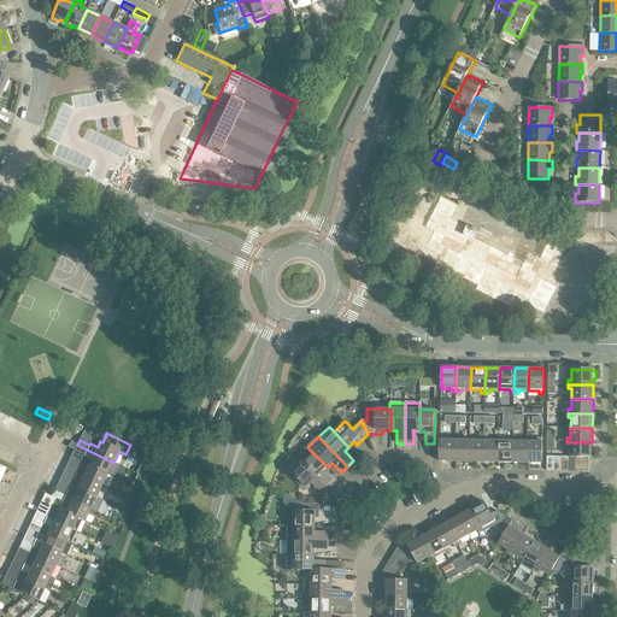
[(440,462),(454,462),(456,436),(451,436),(451,440),(440,440),(440,462)]
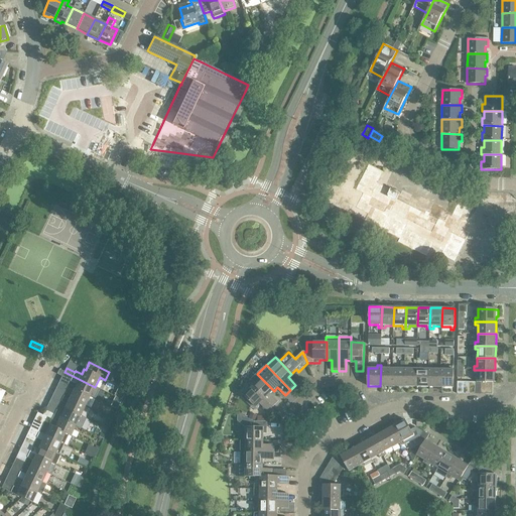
[(380,386),(392,387),(393,369),(384,368),(384,365),(381,365),(380,386)]
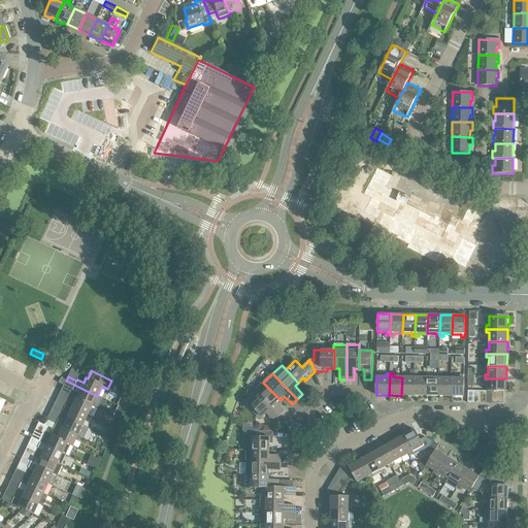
[(401,396),(414,396),(415,374),(410,374),(410,377),(402,377),(401,396)]
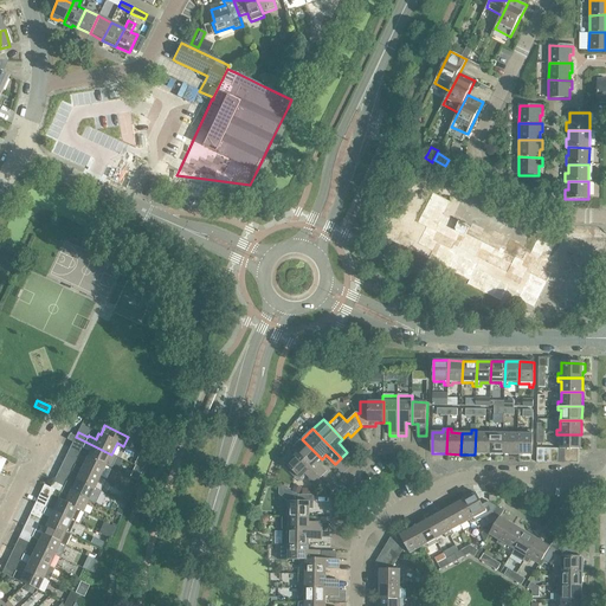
[(475,455),(489,455),(490,433),(479,433),(479,430),(476,430),(475,455)]
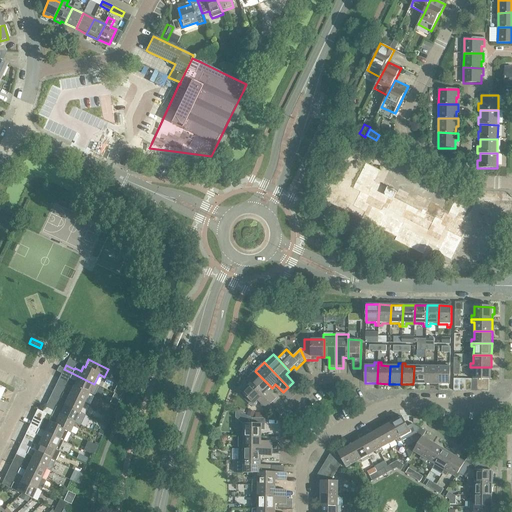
[(413,384),(425,384),(426,363),(422,363),(422,366),(414,366),(413,384)]
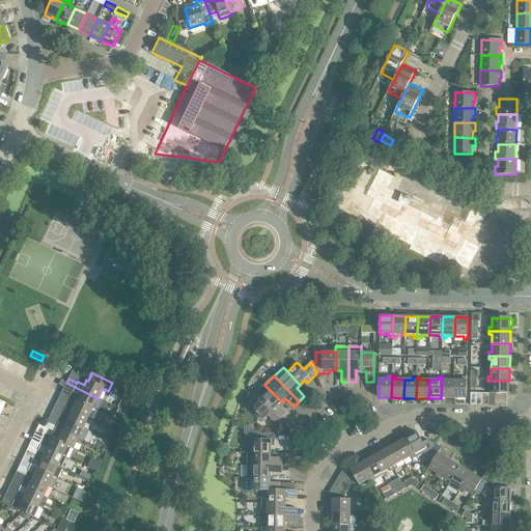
[(441,398),(453,398),(454,380),(445,380),(445,376),(442,376),(441,398)]
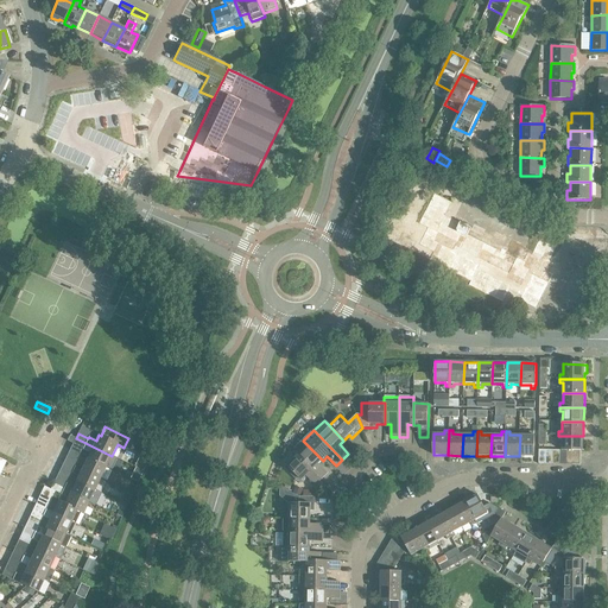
[(520,435),(519,456),(534,457),(534,436),(534,432),(530,432),(530,436),(520,435)]
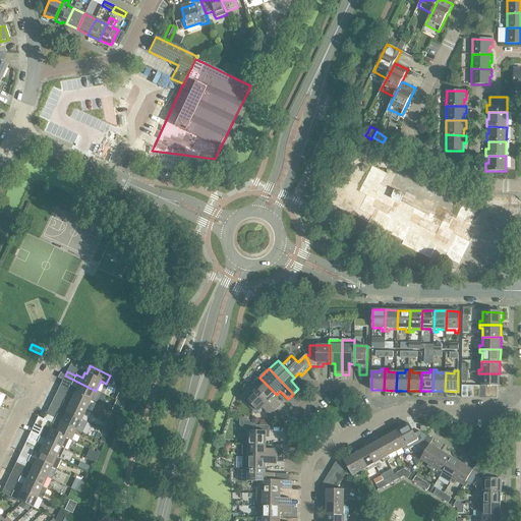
[(491,386),(498,387),(500,387),(500,373),(478,373),(478,377),(481,377),(481,386),(485,386),(491,386)]
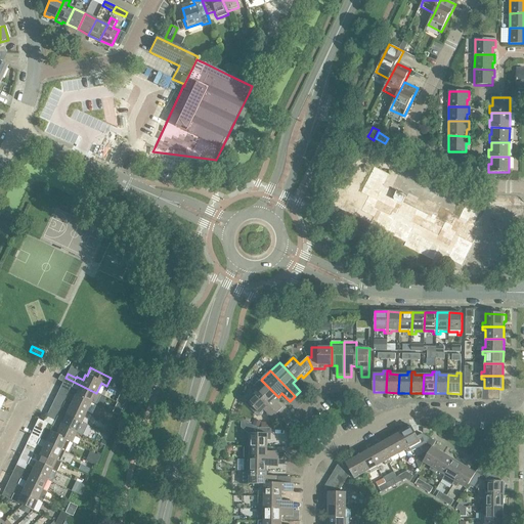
[(76,395),(91,402),(96,393),(66,378),(63,383),(72,387),(78,390),(76,395)]
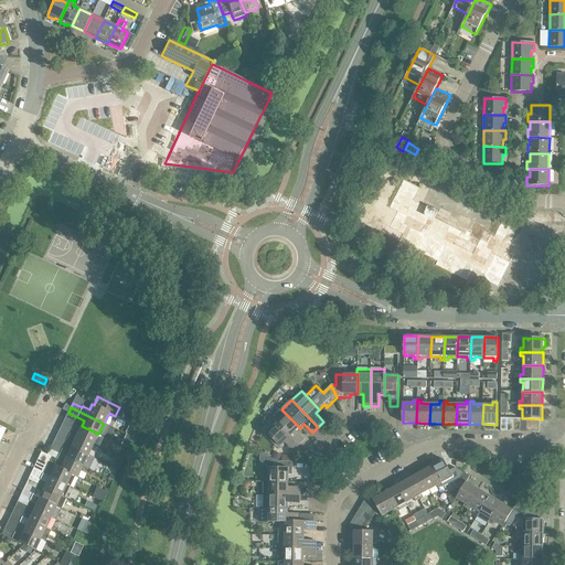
[(272,418),(273,419),(298,446),(305,440),(296,432),(300,428),(281,409),(272,418)]
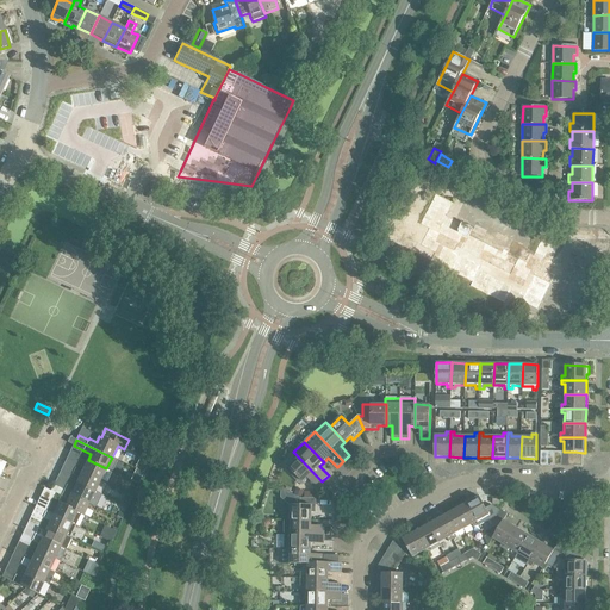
[(322,481),(294,453),(293,454),(297,459),(288,467),(303,483),(307,478),(316,486),(322,481)]
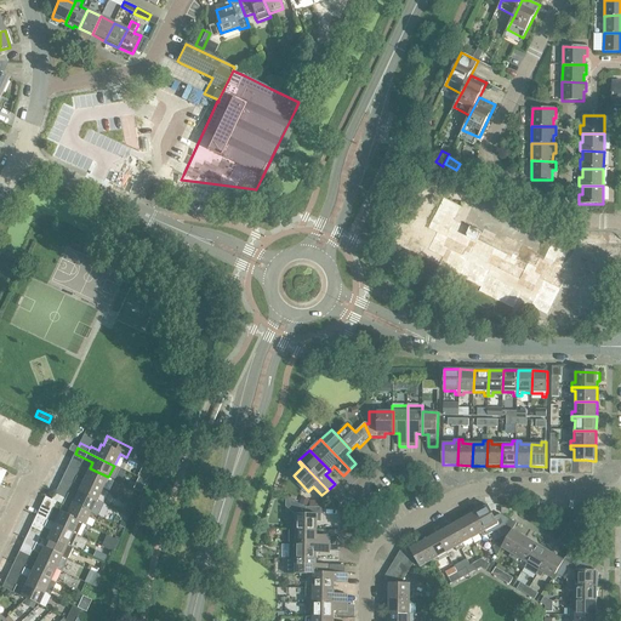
[(69,466),(67,471),(78,477),(80,471),(69,466)]
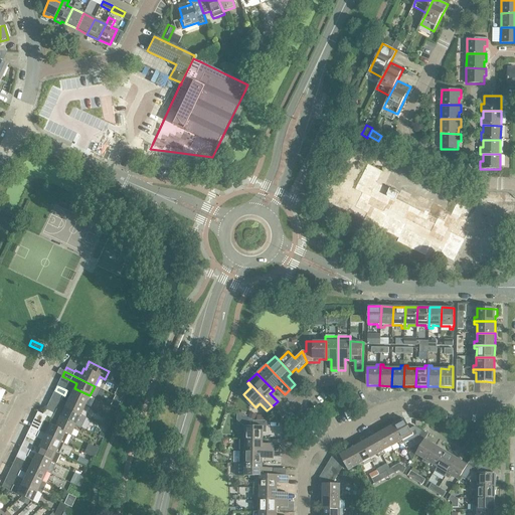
[(69,397),(86,405),(90,395),(74,388),(69,397)]
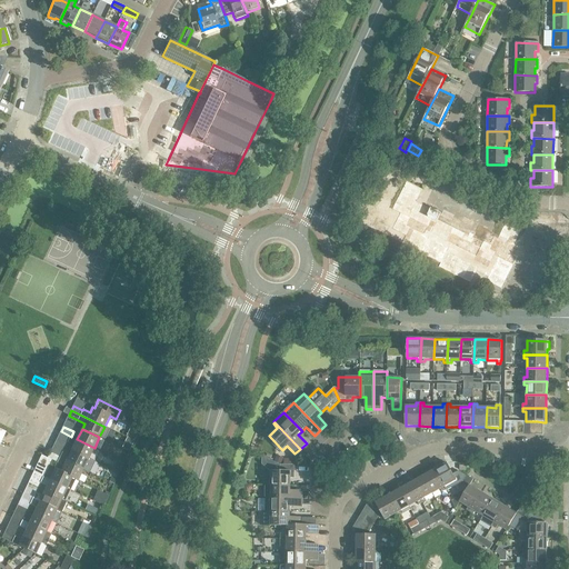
[(71,450),(89,459),(95,448),(77,439),(71,437),(61,431),(58,437),(68,441),(68,442),(73,446),(71,450)]
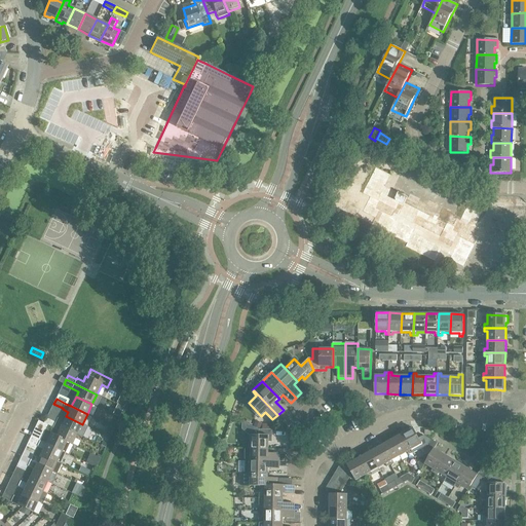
[(48,415),(46,419),(77,435),(83,437),(87,426),(82,424),(66,416),(64,420),(59,418),(58,419),(48,415)]
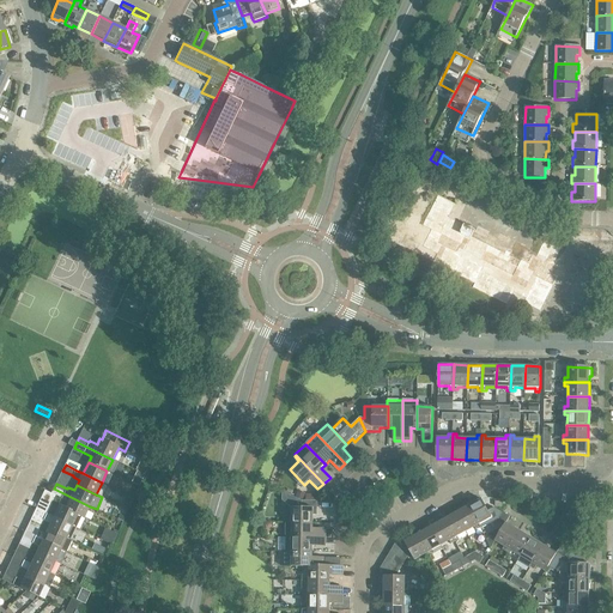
[(82,516),(82,517),(84,519),(90,507),(54,489),(52,495),(61,499),(68,503),(66,509),(65,509),(82,516)]
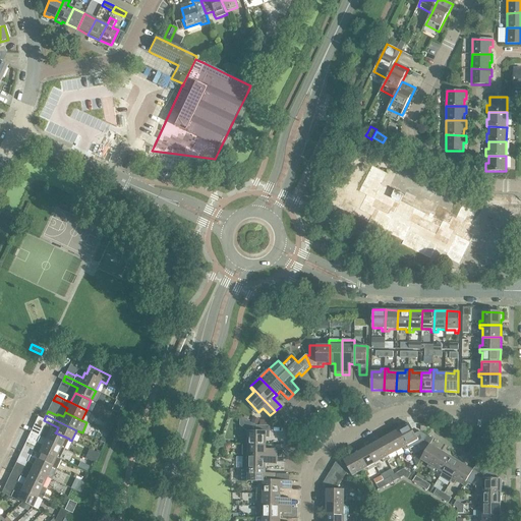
[(253,417),(251,423),(256,425),(259,420),(253,417)]
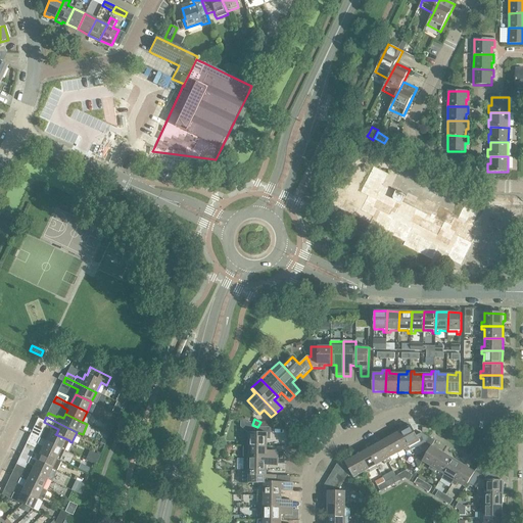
[(411,425),(399,432),(410,450),(413,448),(412,445),(420,441),(419,441),(422,440),(426,442),(429,437),(422,433),(416,436),(411,425)]
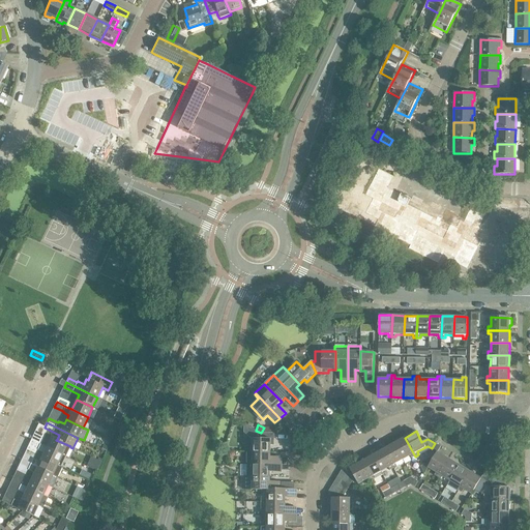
[(111,441),(114,436),(113,435),(108,433),(106,439),(111,441)]
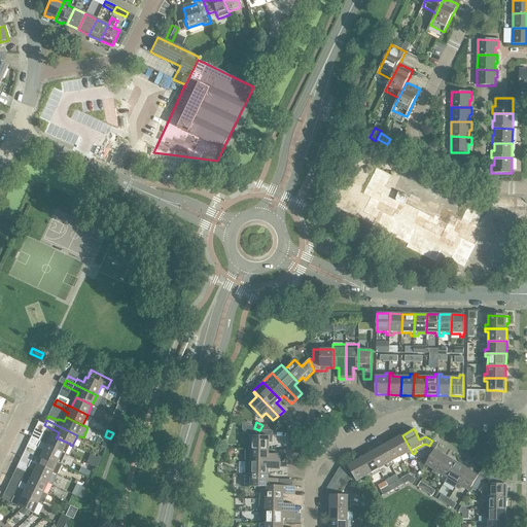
[(251,437),(251,448),(251,450),(270,450),(270,443),(273,443),(273,431),(259,431),(259,437),(251,437)]
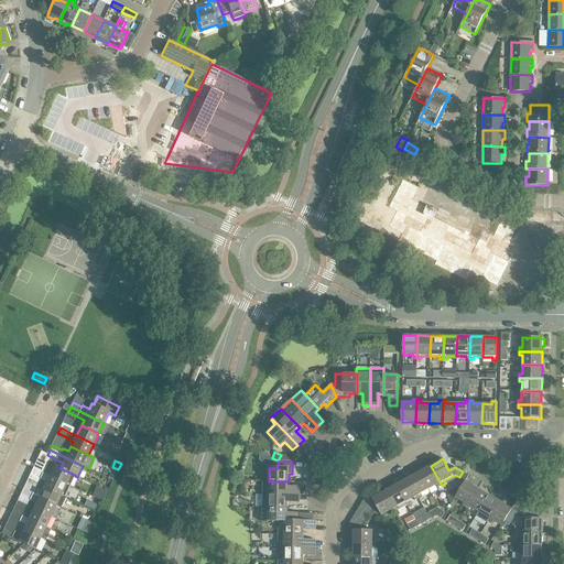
[(35,464),(33,468),(43,474),(45,468),(35,464)]
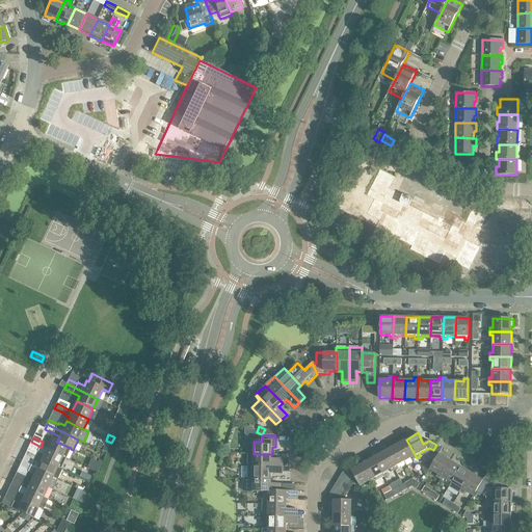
[(63,455),(67,457),(71,449),(71,448),(56,442),(57,442),(51,439),(46,449),(62,457),(63,455)]
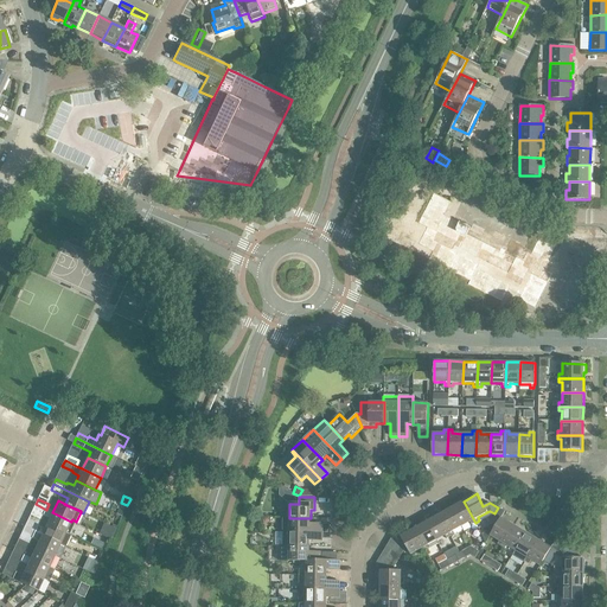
[(464,502),(451,508),(461,526),(470,522),(472,525),(475,523),(464,502)]
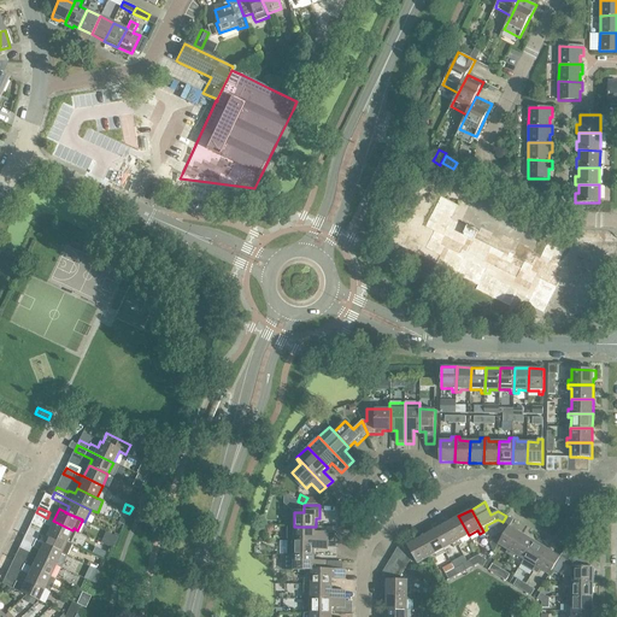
[(48,533),(71,544),(77,530),(74,528),(72,530),(53,521),(47,518),(36,512),(34,518),(43,523),(43,524),(51,528),(48,533)]
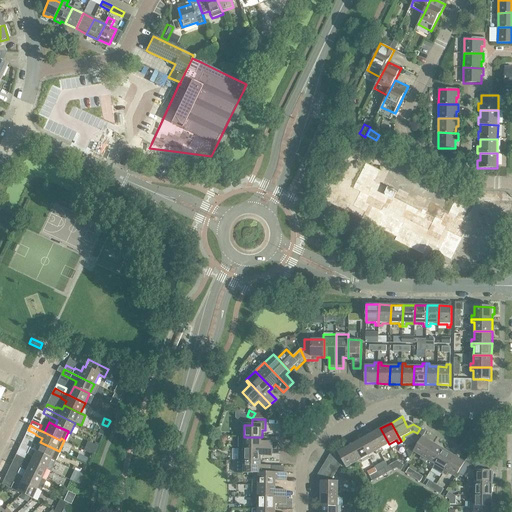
[(380,428),(370,434),(380,453),(383,451),(382,448),(389,444),(380,428)]
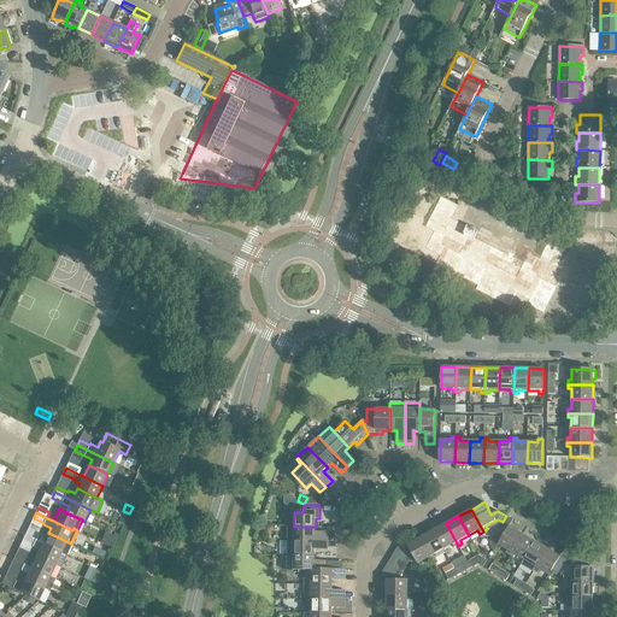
[(446,523),(433,530),(444,550),(452,545),(454,547),(458,546),(446,523)]
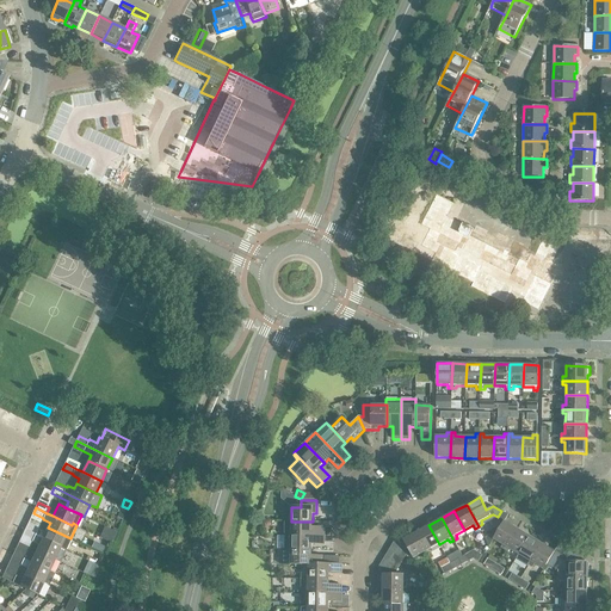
[(287,519),(285,536),(325,536),(325,528),(313,528),(313,522),(291,522),(291,519),(287,519)]
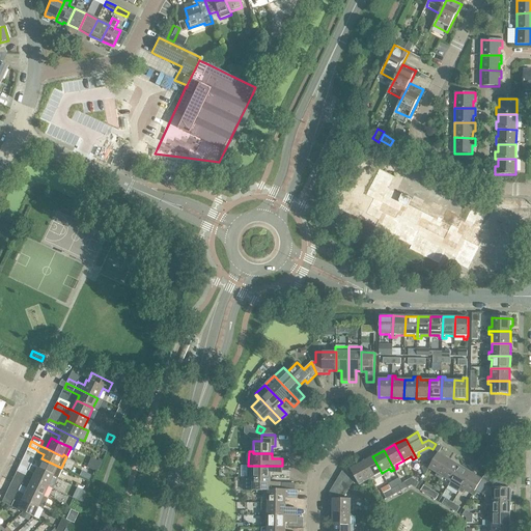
[(436,476),(439,478),(450,459),(439,453),(429,469),(437,474),(436,476)]
